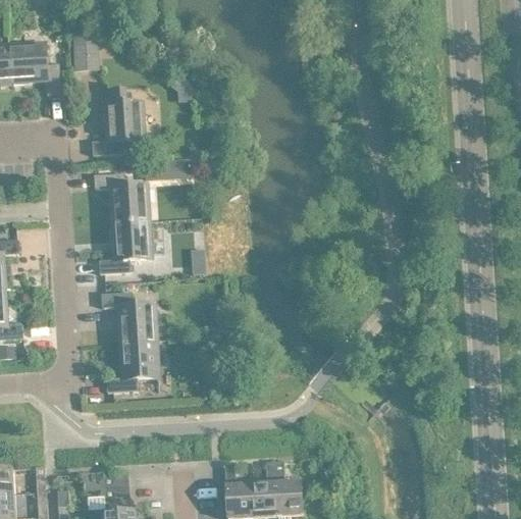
[(91,31),(72,32),(74,70),(93,69),(91,31)]
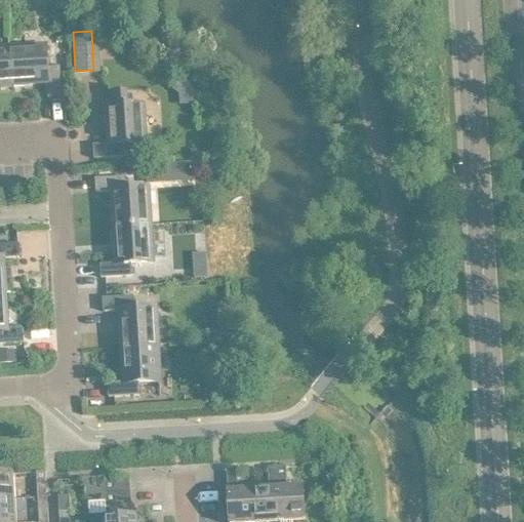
[(45,42),(8,45),(10,82),(13,82),(13,83),(24,82),(24,81),(46,80),(47,95),(61,94),(58,64),(46,65),(45,42)]
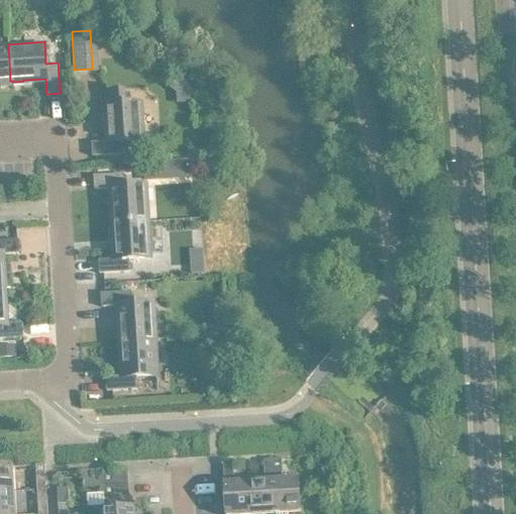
[(10,81),(8,44),(0,44),(0,82),(8,82),(8,81),(10,81)]
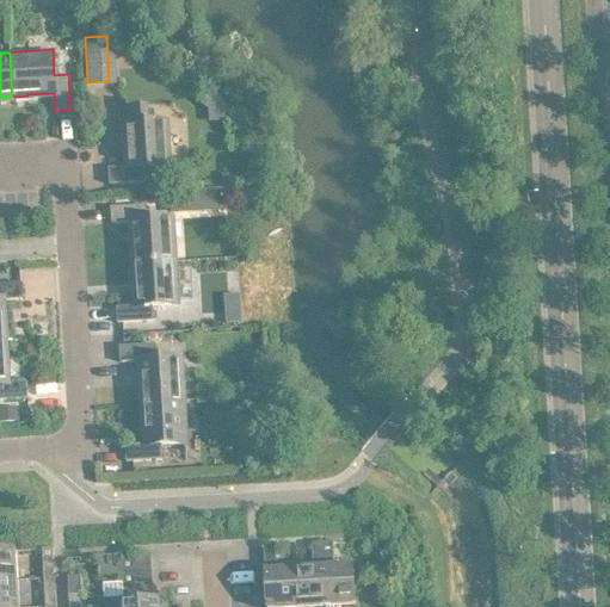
[(124,163),(108,165),(109,180),(143,179),(143,163),(170,162),(166,118),(151,119),(149,104),(118,105),(122,152),(123,152),(124,163)]
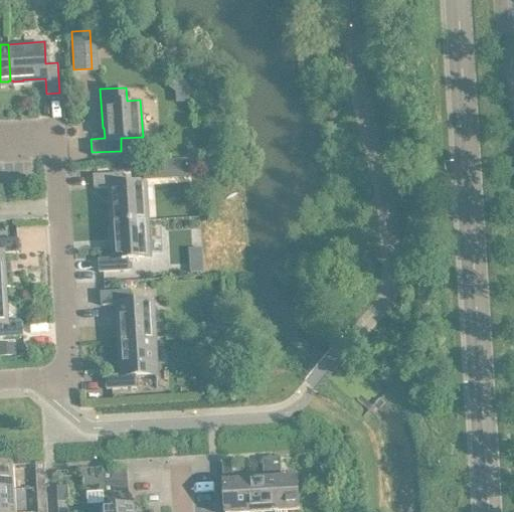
[(164,158),(146,158),(147,175),(165,175),(164,158)]
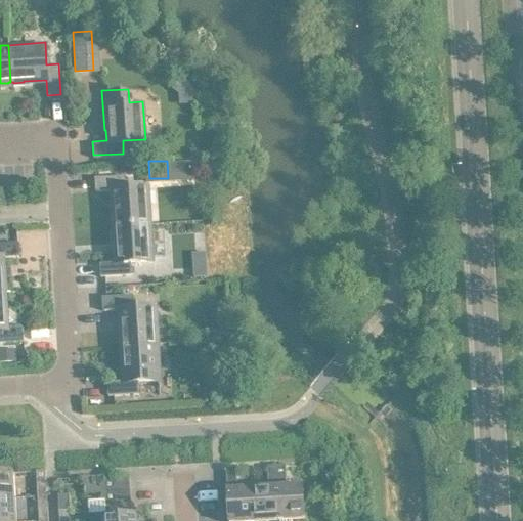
[(125,173),(94,175),(95,188),(111,187),(113,211),(111,211),(112,221),(113,221),(113,224),(149,221),(147,185),(125,186),(125,173)]
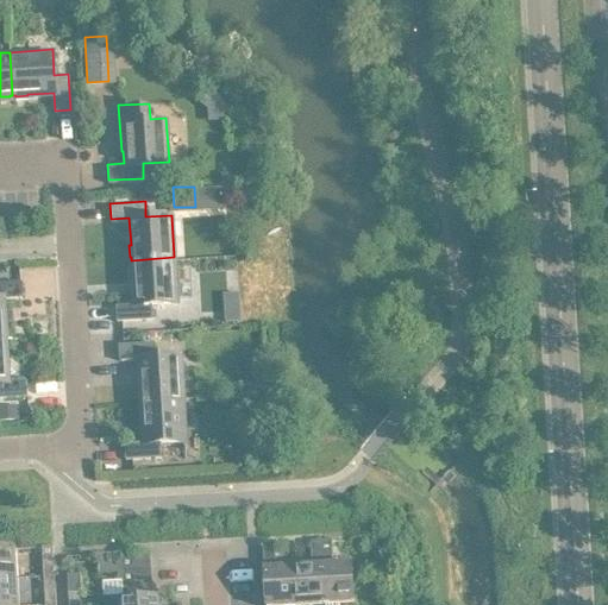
[(133,302),(116,303),(117,319),(152,316),(151,301),(177,300),(176,294),(190,292),(189,262),(175,262),(174,258),(188,257),(174,257),(131,260),(131,263),(130,263),(131,275),(132,275),(132,279),(133,302)]
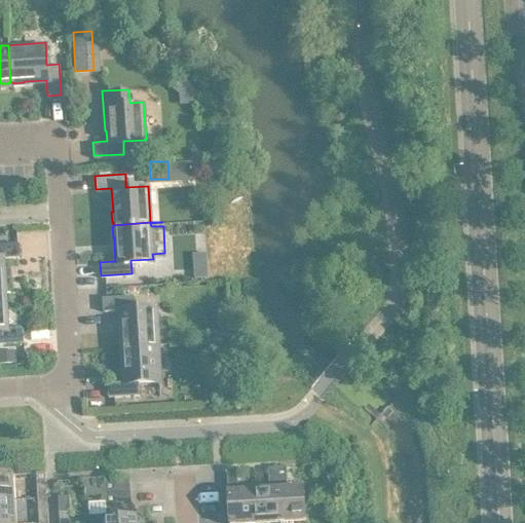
[(0,291),(5,291),(5,289),(6,289),(5,278),(4,278),(2,255),(19,254),(17,240),(0,241),(0,291)]
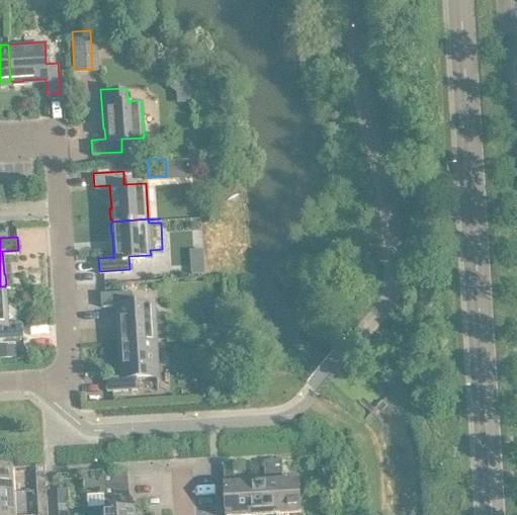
[(204,259),(191,260),(191,271),(204,271),(204,259)]
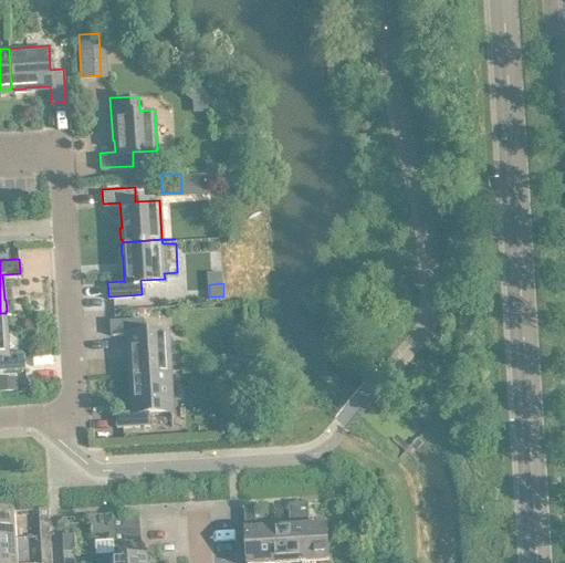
[(6,313),(0,313),(0,367),(25,366),(24,352),(8,353),(6,327),(8,327),(7,316),(6,316),(6,313)]
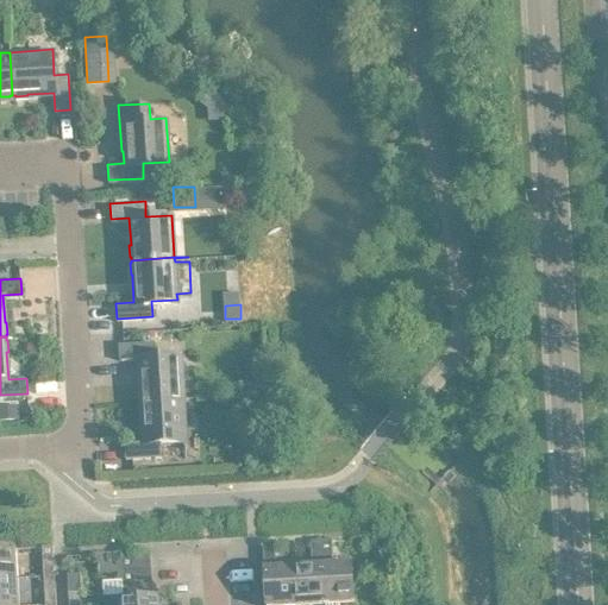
[(139,395),(139,398),(183,396),(180,353),(155,354),(154,340),(118,342),(119,358),(137,357),(139,383),(138,383),(138,395),(139,395)]
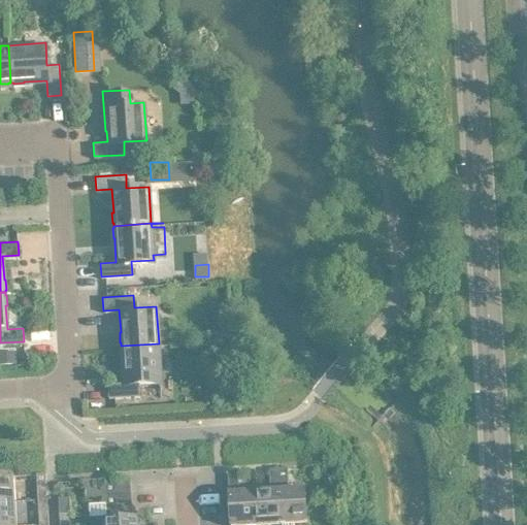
[(159,343),(121,346),(122,349),(121,349),(121,359),(122,359),(124,382),(108,383),(108,396),(139,394),(138,382),(161,380),(159,343)]
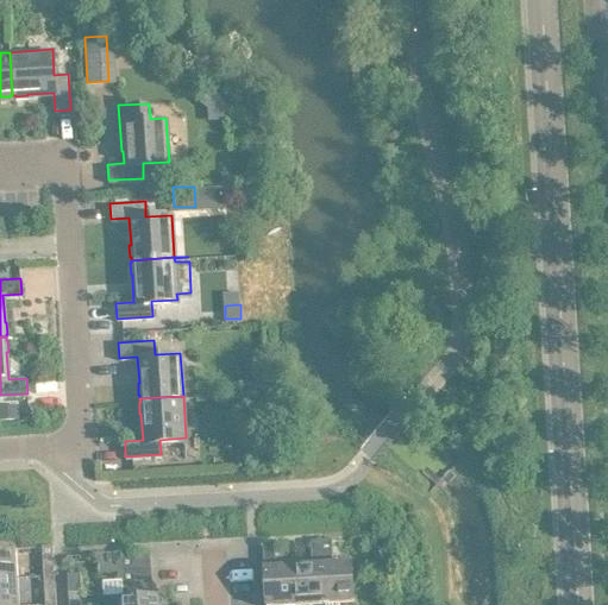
[(17,403),(0,403),(0,417),(18,416),(17,403)]
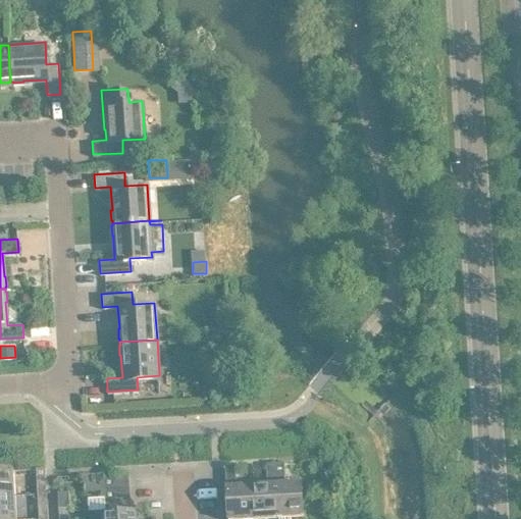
[(211,384),(199,385),(200,401),(211,400),(211,384)]
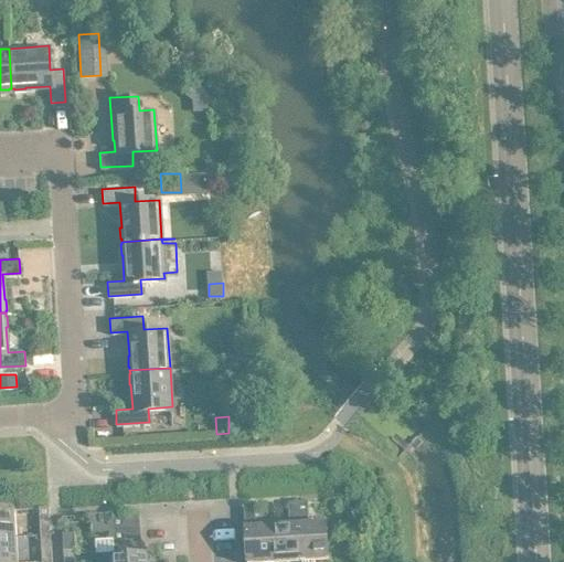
[(288,522),(272,523),(274,560),(300,559),(297,499),(287,500),(288,522)]
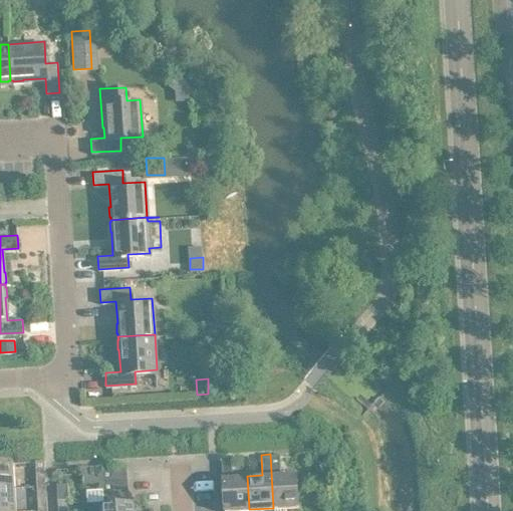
[(279,454),(270,454),(273,508),(298,506),(296,473),(280,474),(279,454)]
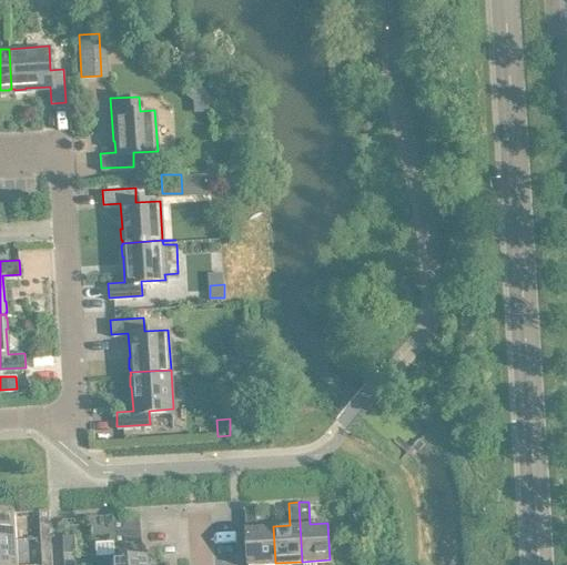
[(275,563),(273,526),(256,527),(255,505),(244,505),(247,564),(275,563)]
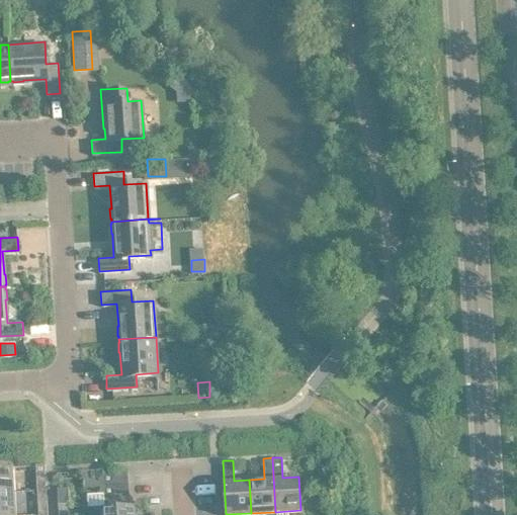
[(46,481),(45,462),(35,462),(36,481),(46,481)]
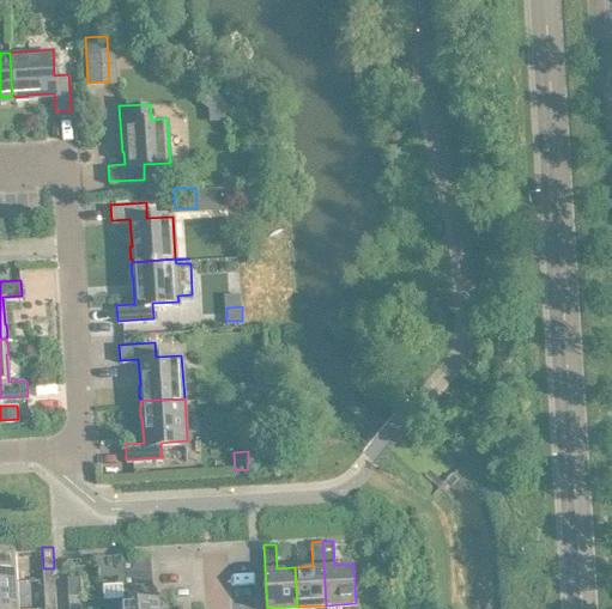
[(0,579),(17,579),(14,549),(0,549),(0,579)]
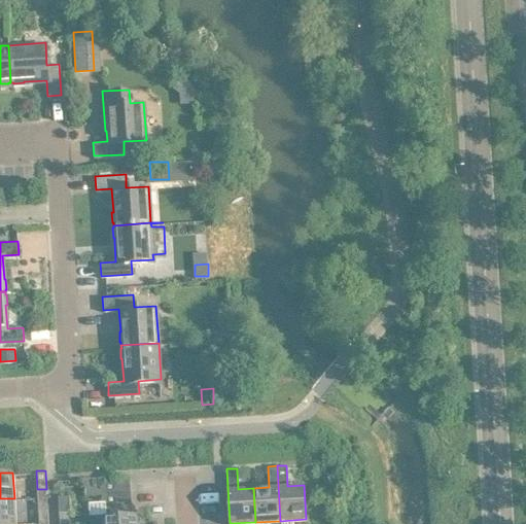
[(339,477),(324,477),(325,493),(339,493),(339,477)]
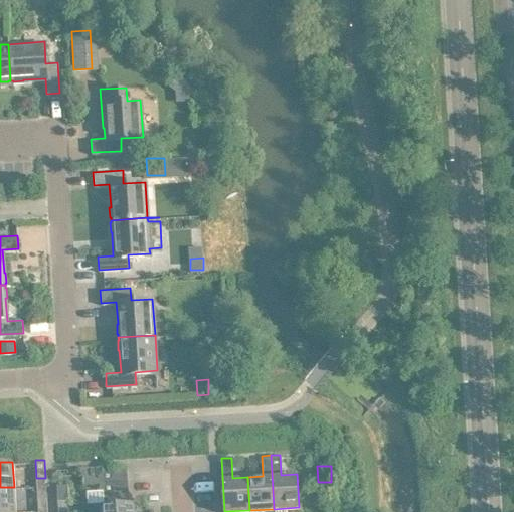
[(102,469),(103,481),(128,479),(127,467),(102,469)]
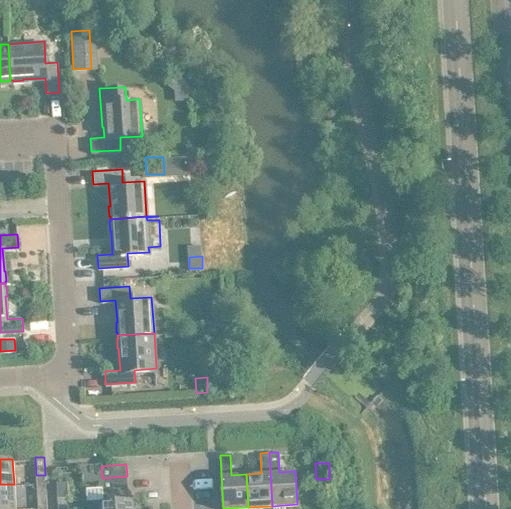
[(102,478),(103,490),(128,489),(127,476),(102,478)]
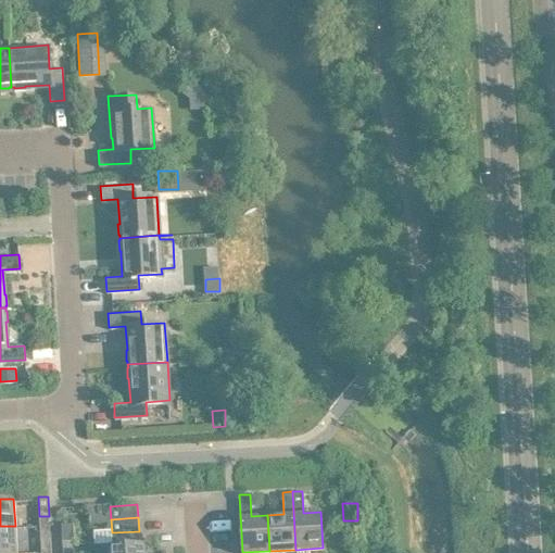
[(61,523),(62,539),(74,539),(73,522),(61,523)]
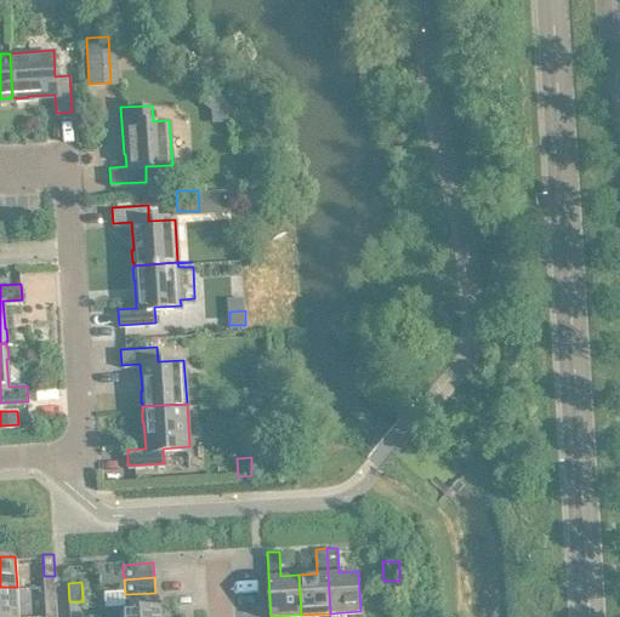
[(0,616),(18,616),(17,587),(0,587),(0,616)]
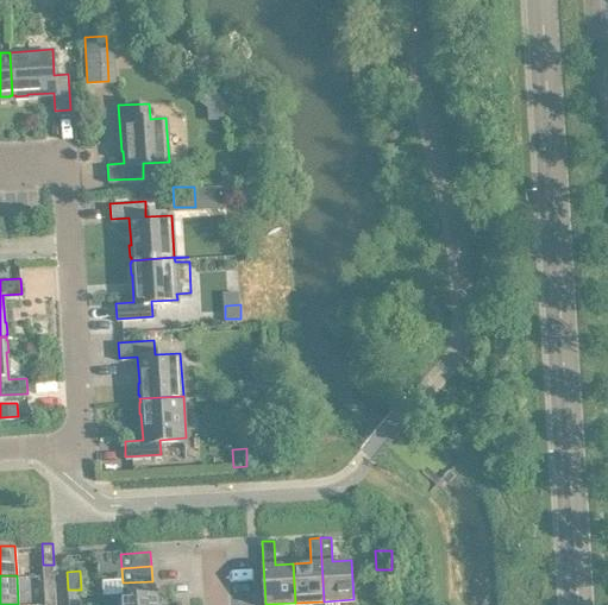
[(44,580),(45,602),(56,602),(55,580),(44,580)]
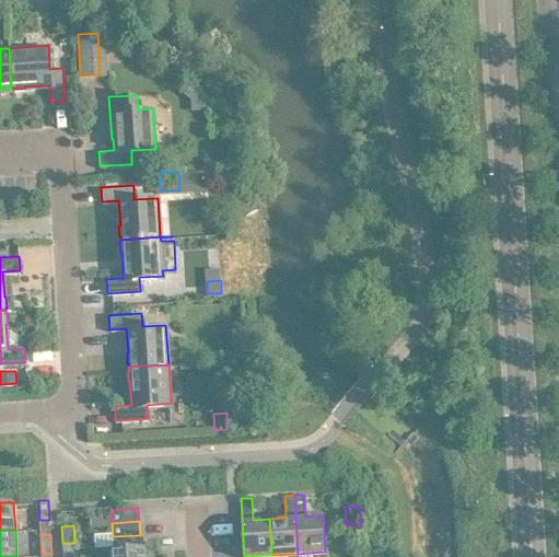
[(113,536),(113,549),(141,548),(140,535),(113,536)]
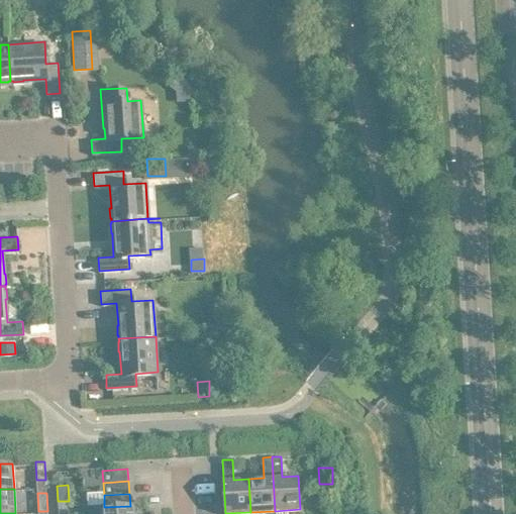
[(88,513),(134,513),(134,506),(130,506),(104,507),(101,508),(101,504),(88,505),(88,513)]
